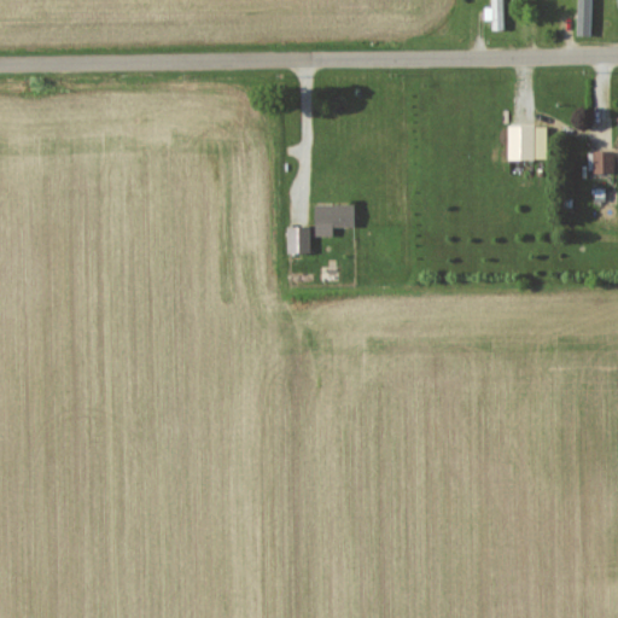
[(490,0),(491,29),(505,29),(503,0),(490,0)]
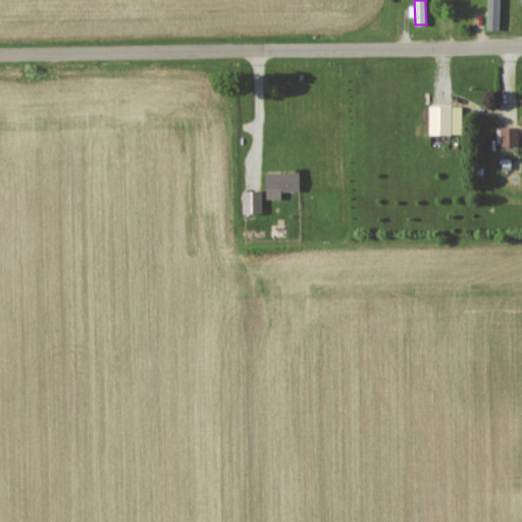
[(499,0),(487,0),(486,30),(499,30),(499,0)]
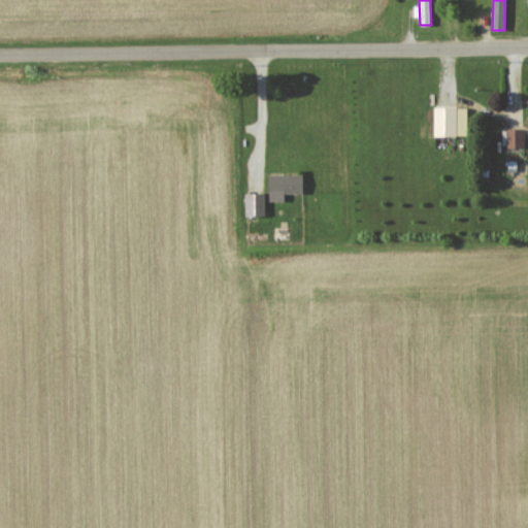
[(433,135),(466,135),(467,106),(434,106),(433,135)]
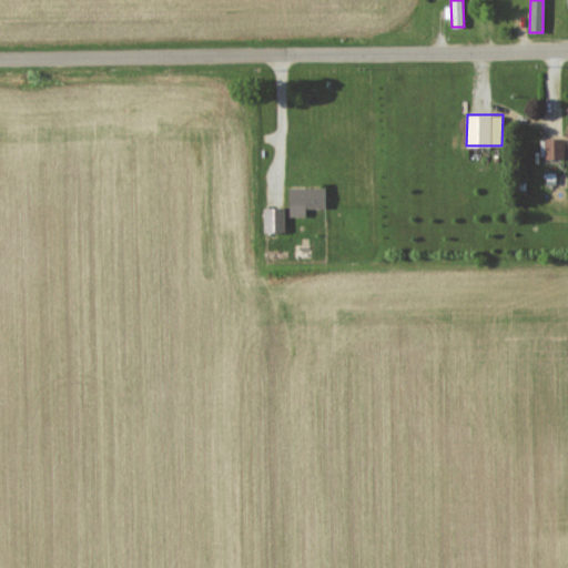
[(540,138),(540,158),(565,158),(565,138),(540,138)]
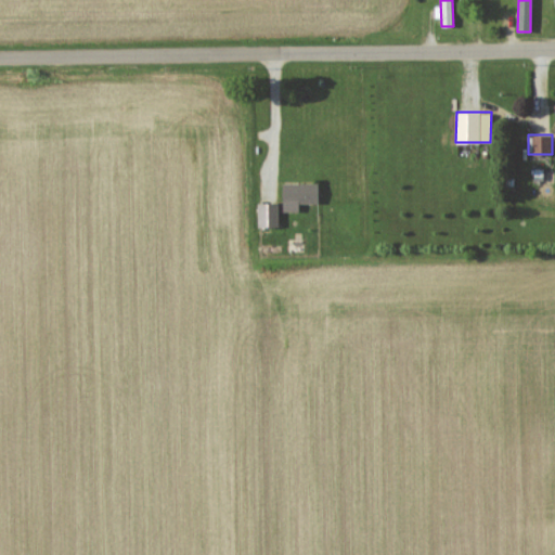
[(319,183),(283,182),(282,210),(299,211),(299,202),(318,203),(319,183)]
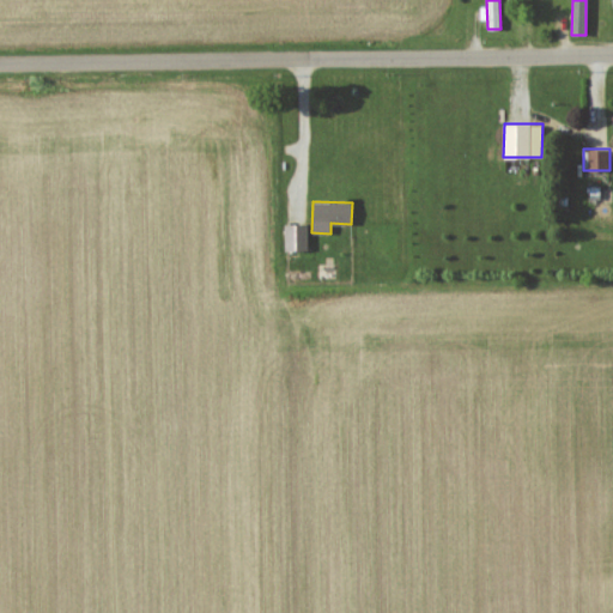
[(285,250),(308,250),(308,224),(284,224),(285,250)]
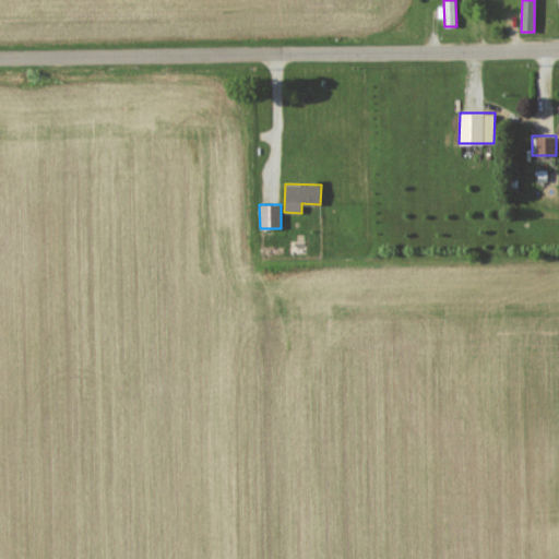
All buildings are outlined.
